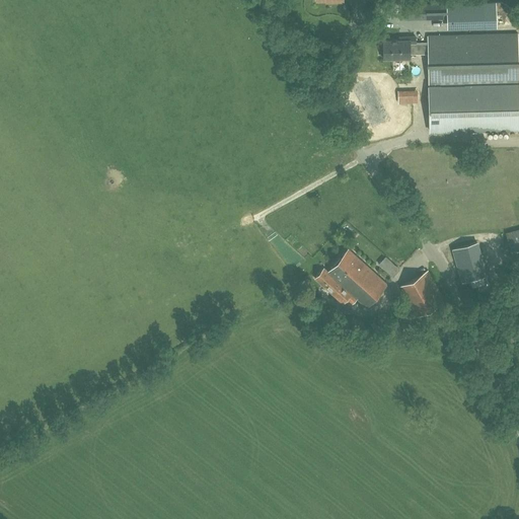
[(446,4),(405,5),(405,20),(446,19),(446,4)]
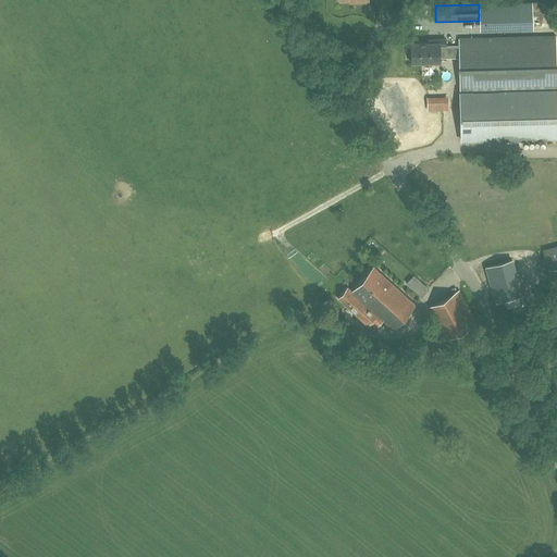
[(482,22),(482,31),(534,29),(534,4),(481,4),(481,13),(482,22)]
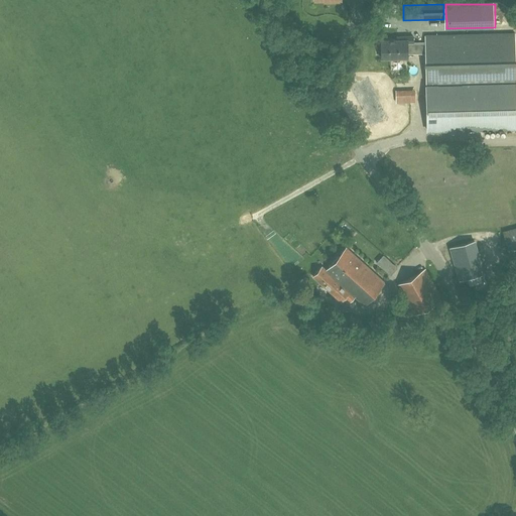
[(425,35),(426,41),(413,42),(413,36),(400,36),(400,39),(381,40),(382,58),(408,57),(408,53),(426,52),(428,130),(515,127),(515,72),(515,33),(425,35)]
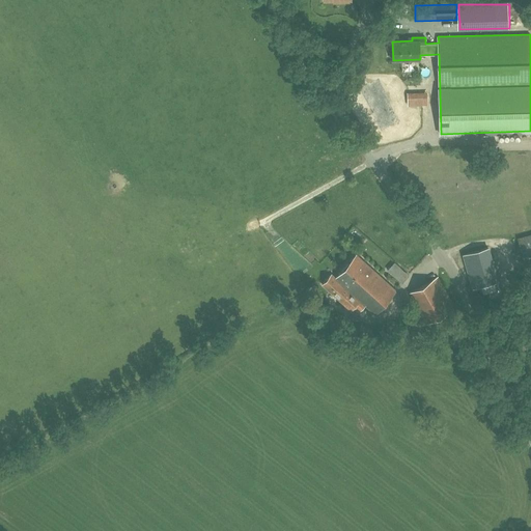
[(524,257),(530,254),(530,233),(518,238),(524,257)]
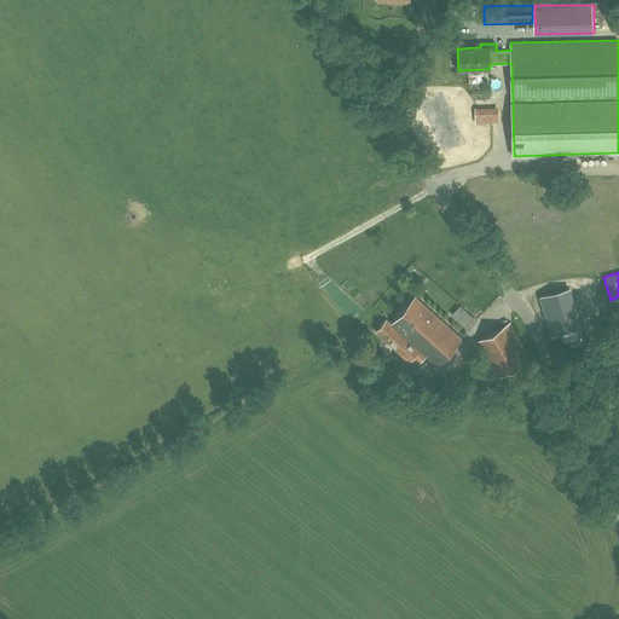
[(461,339),(415,298),(392,323),(387,319),(376,331),(409,362),(412,357),(420,363),(426,356),(437,365),(461,339)]
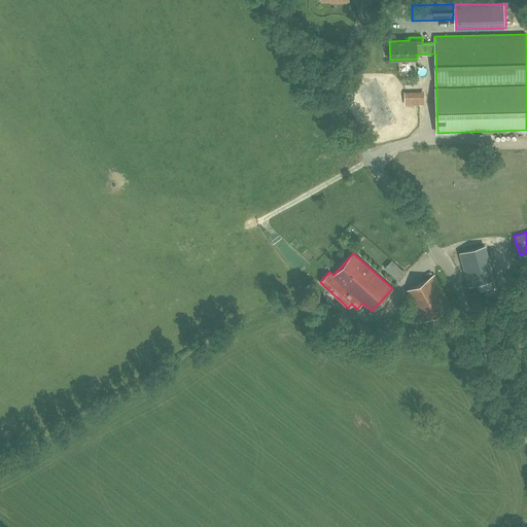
[(434,275),(407,290),(423,321),(451,306),(434,275)]
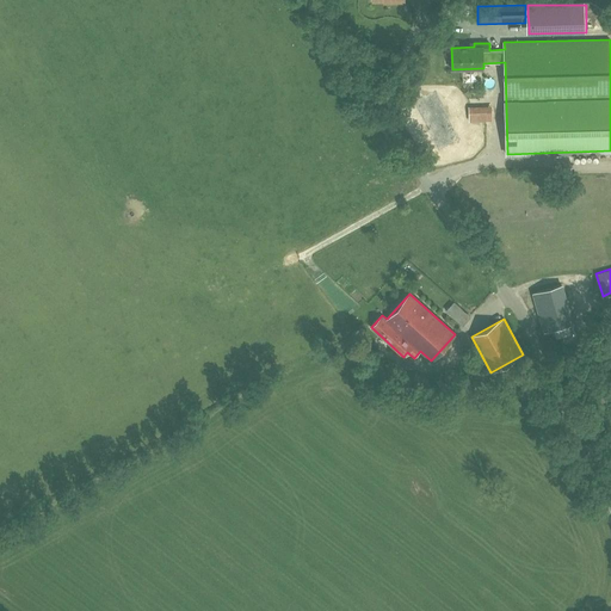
[(573,325),(554,331),(556,338),(575,332),(573,325)]
